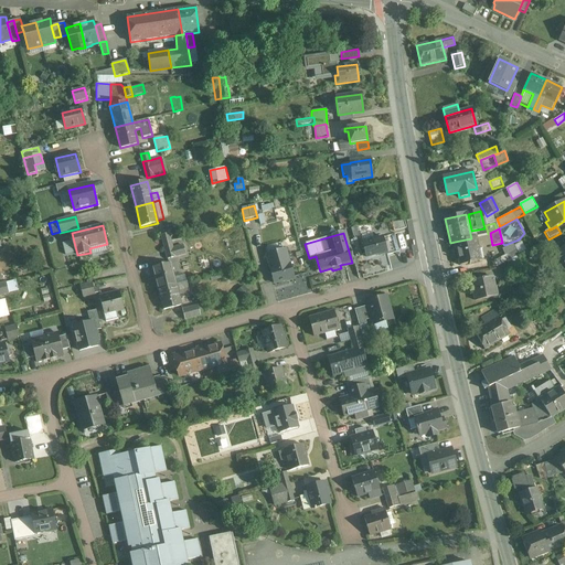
[(492,245),(490,233),(488,234),(475,237),(478,248),(492,245)]
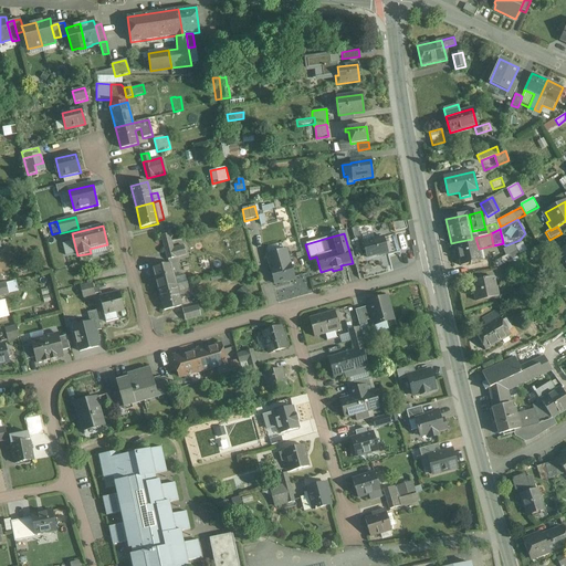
[(169,234),(161,237),(164,244),(171,242),(169,234)]
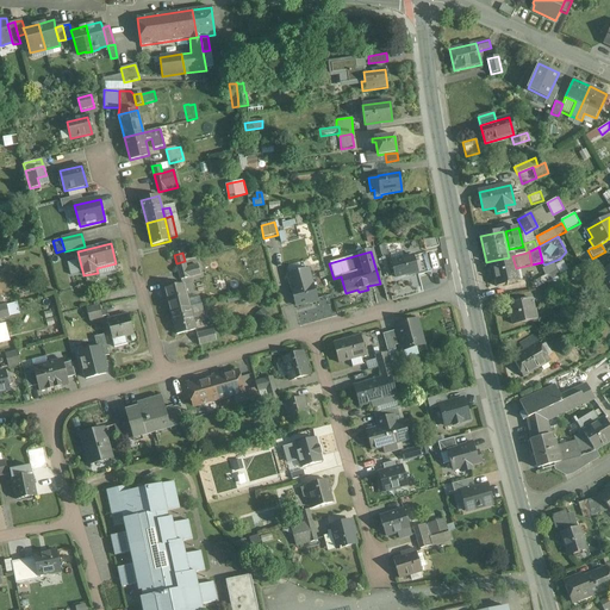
[(425,253),(412,256),(417,273),(417,275),(431,272),(425,253)]
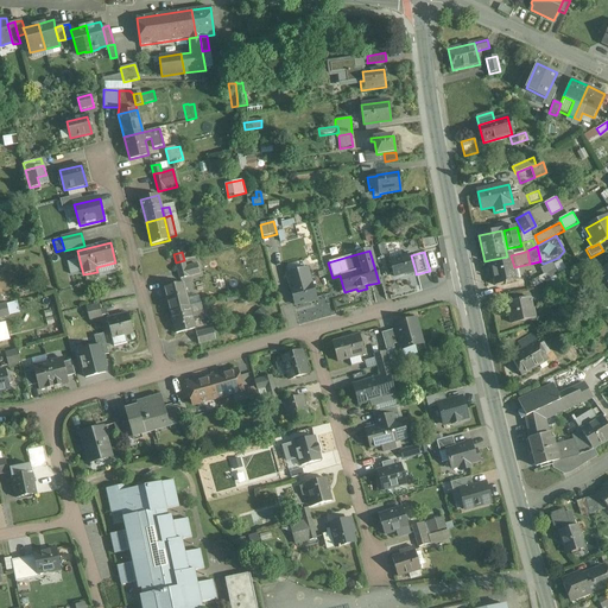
[(411,255),(390,261),(394,278),(406,274),(407,274),(416,272),(411,255)]
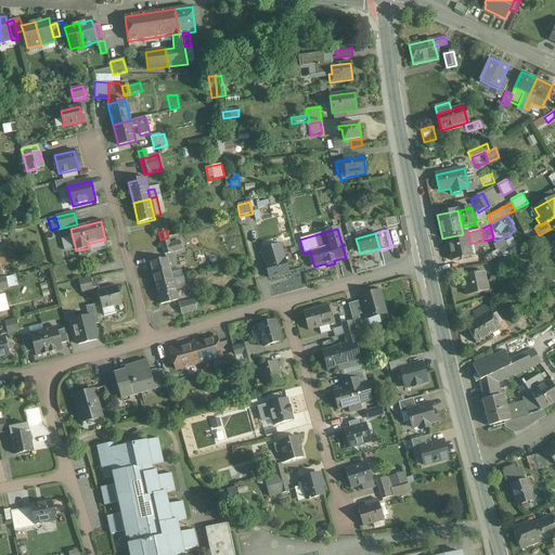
[(463,234),(447,237),(452,261),(472,257),(469,244),(466,233),(463,234)]
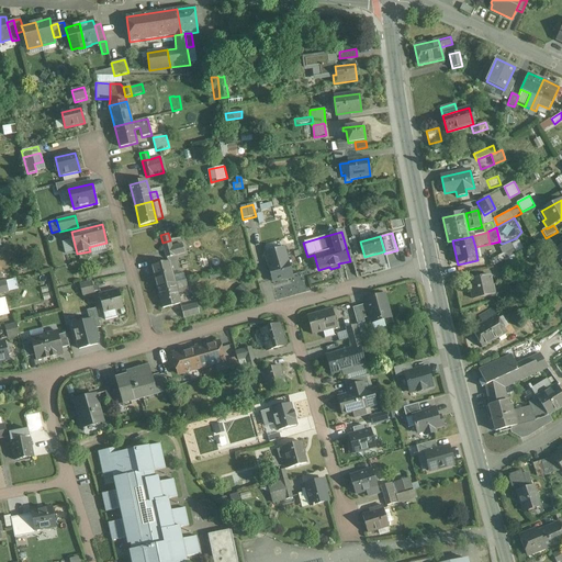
[(505,253),(508,258),(523,250),(516,238),(502,244),(503,246),(498,247),(501,255),(505,253)]
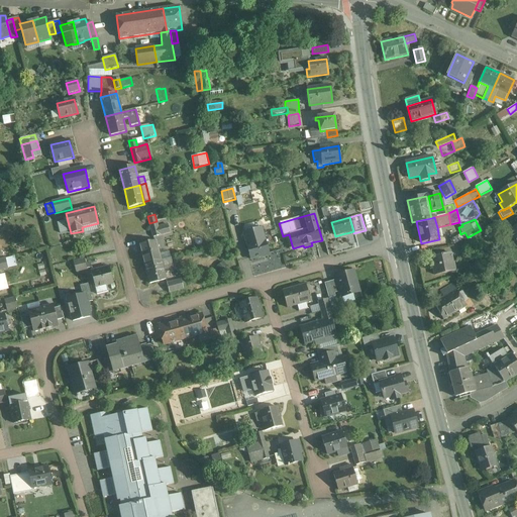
[(168,225),(158,227),(157,221),(149,223),(153,237),(170,233),(168,225)]
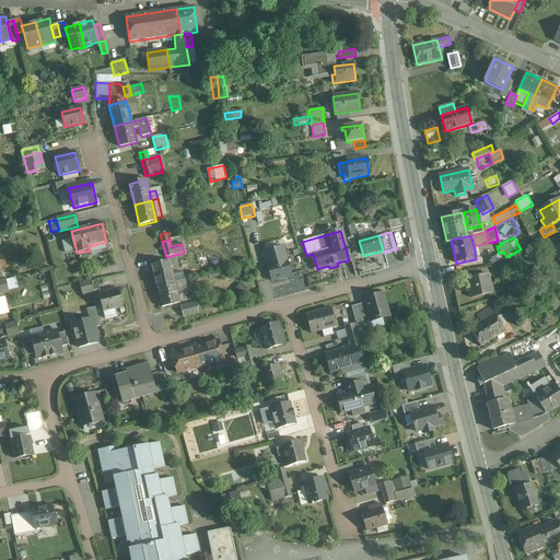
[(283,251),(265,256),(268,267),(267,267),(271,281),(283,278),(283,279),(291,277),(287,261),(283,251)]
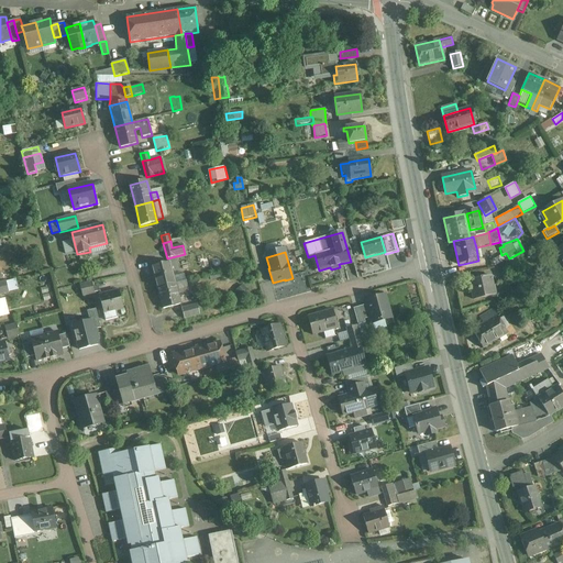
[(501,255),(492,261),(495,267),(505,262),(501,255)]
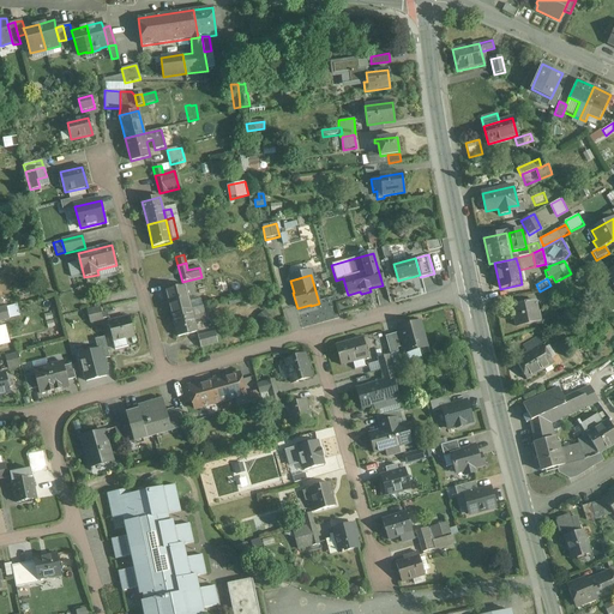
[(185,287),(166,292),(172,314),(191,309),(185,287)]
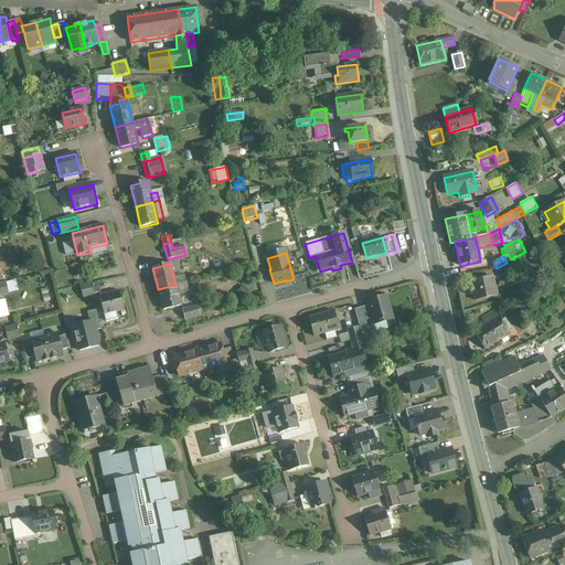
[(492,278),(471,283),(475,301),(497,297),(492,278)]
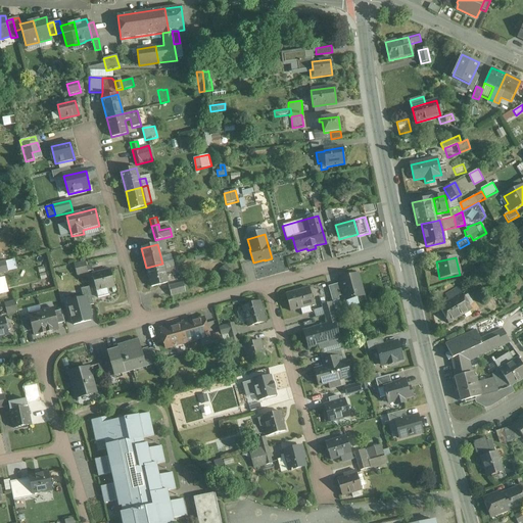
[(162,264),(146,268),(151,287),(168,283),(164,271),(174,268),(173,262),(162,264)]
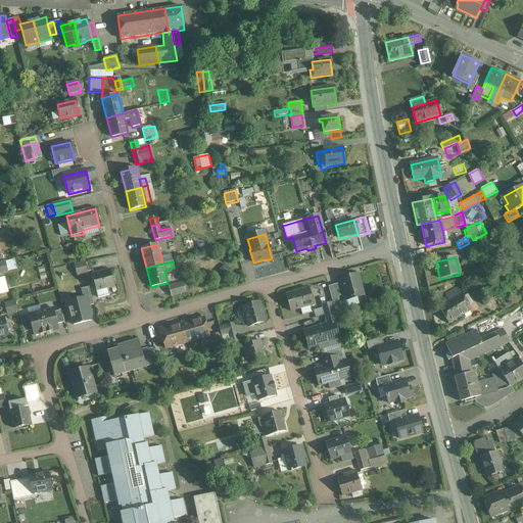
[(85,263),(74,266),(77,276),(88,273),(85,263)]
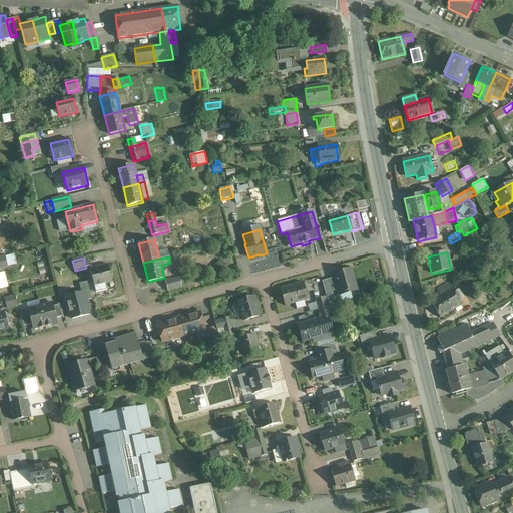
[(276,266),(275,262),(268,264),(266,259),(249,265),(252,274),(276,266)]
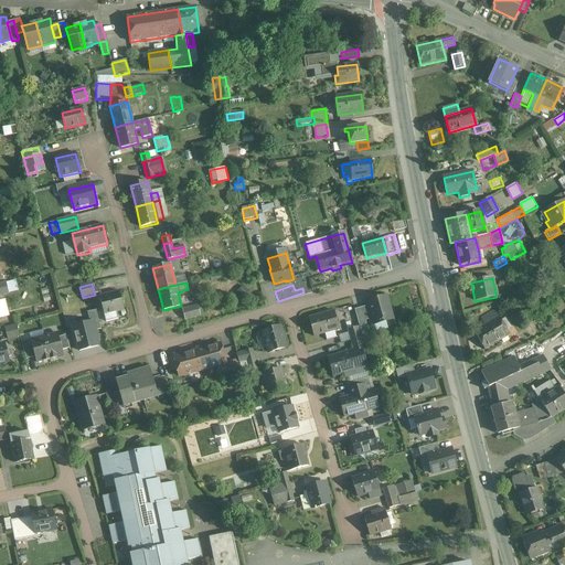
[(119,292),(99,297),(106,322),(118,319),(116,312),(124,310),(119,292)]
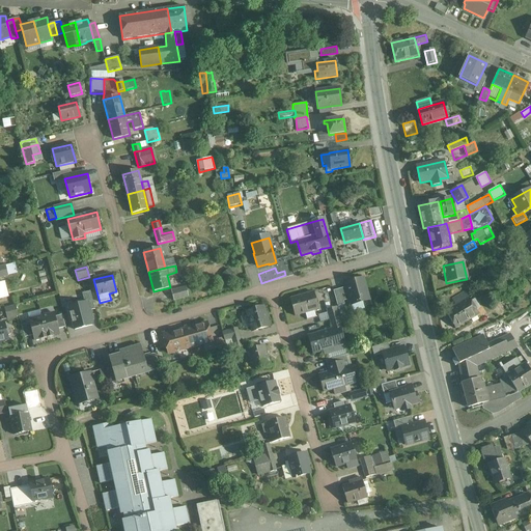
[(363,278),(344,283),(351,306),(369,301),(363,278)]
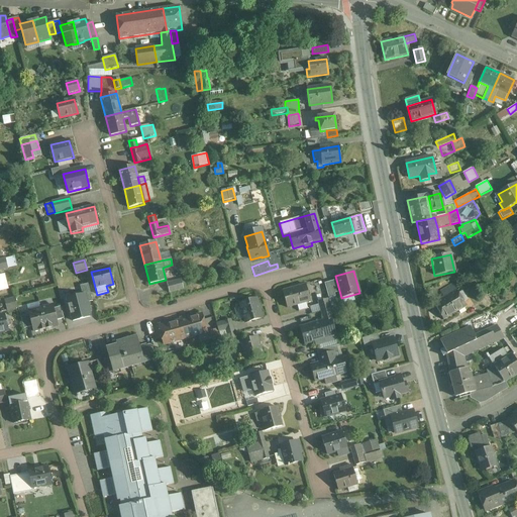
[(481,279),(475,280),(476,290),(483,289),(481,279)]
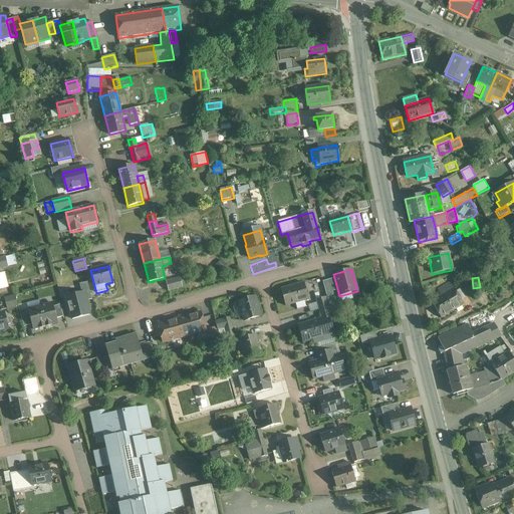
[(180,278),(166,282),(168,291),(183,287),(180,278)]
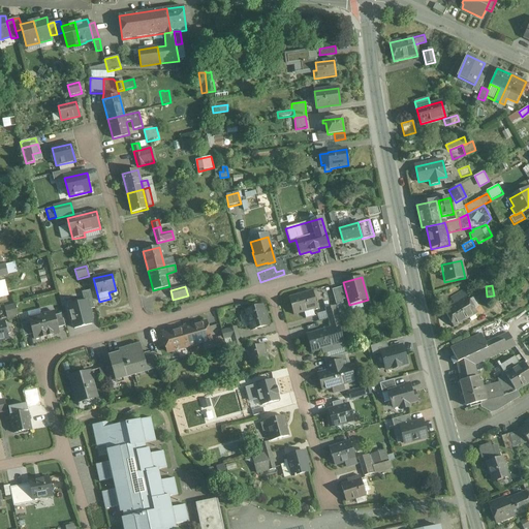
[(339,288),(332,290),(336,306),(343,304),(339,288)]
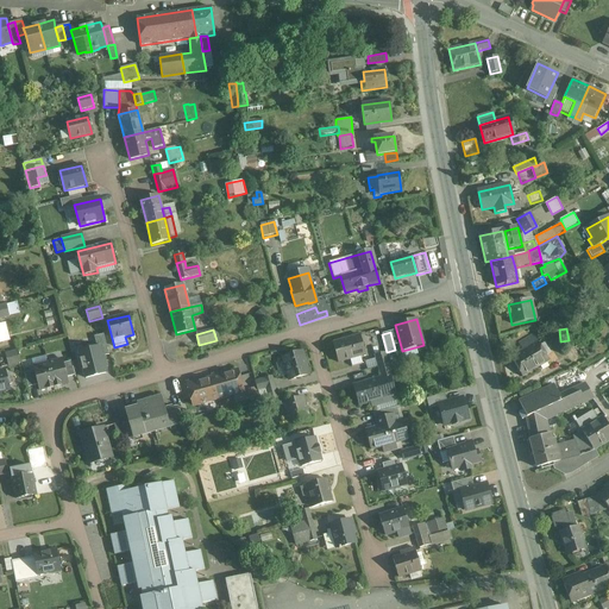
[(359,336),(333,343),(338,363),(350,360),(351,368),(363,364),(360,357),(365,356),(359,336)]
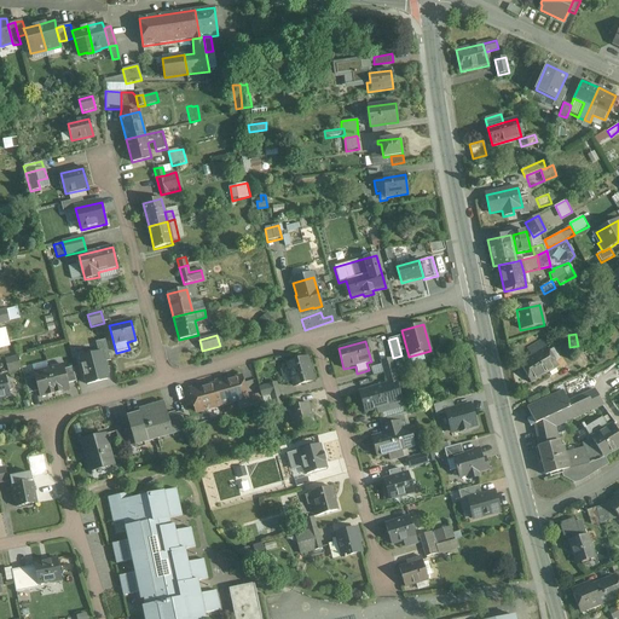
[(542,341),(527,350),(531,357),(545,348),(542,341)]
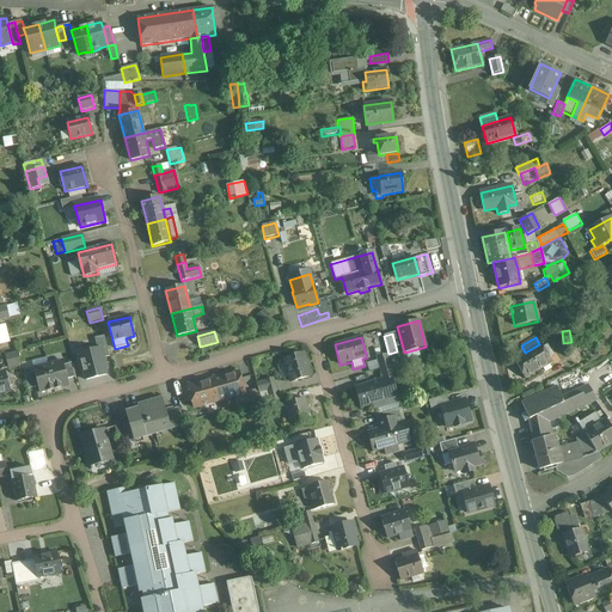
[(525,353),(513,360),(525,379),(551,363),(539,344),(525,353)]
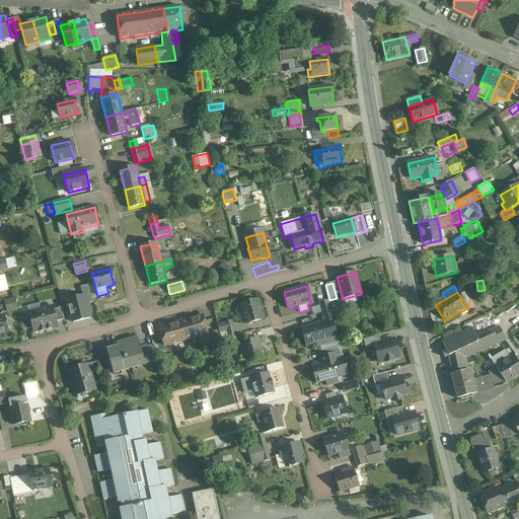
[(67,300),(73,323),(90,318),(84,295),(67,300)]
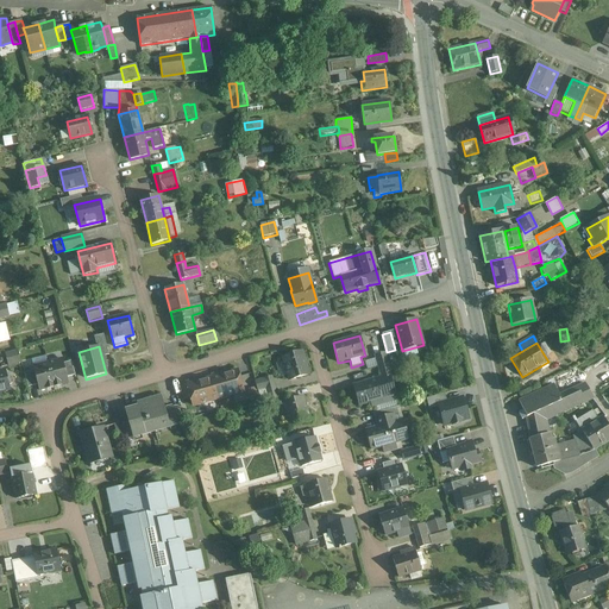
[(18,351),(5,355),(8,366),(20,363),(18,351)]
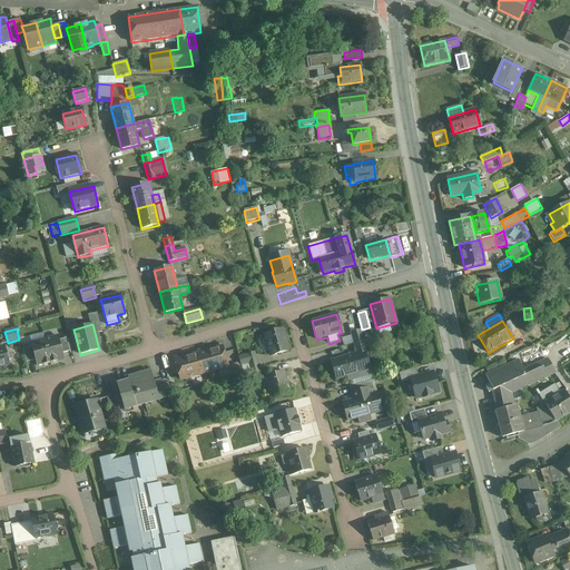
[(283,330),(265,335),(271,356),(288,351),(283,330)]
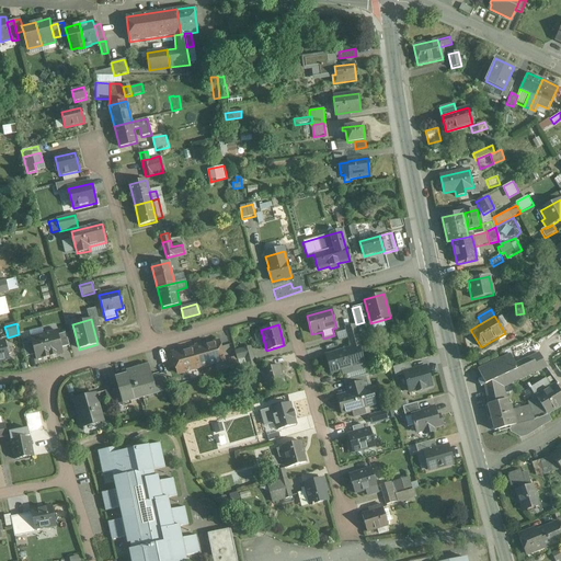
[(356,324),(345,328),(347,338),(359,335),(359,334),(356,324)]
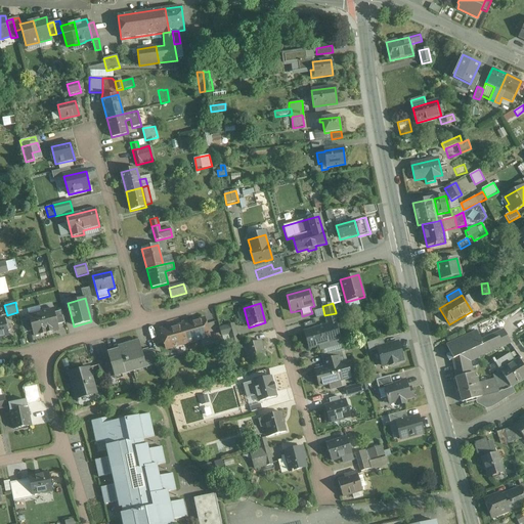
[(53,309),(41,312),(46,334),(52,333),(52,332),(58,330),(57,324),(54,313),(53,309)]
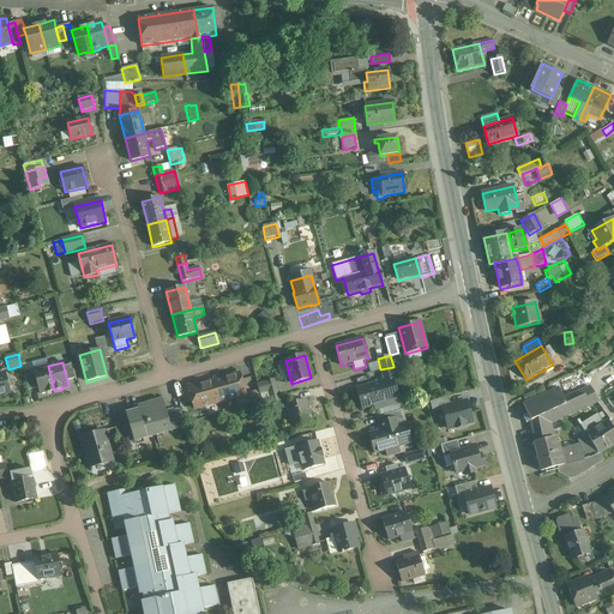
[(72,365),(64,367),(67,380),(76,379),(72,365)]
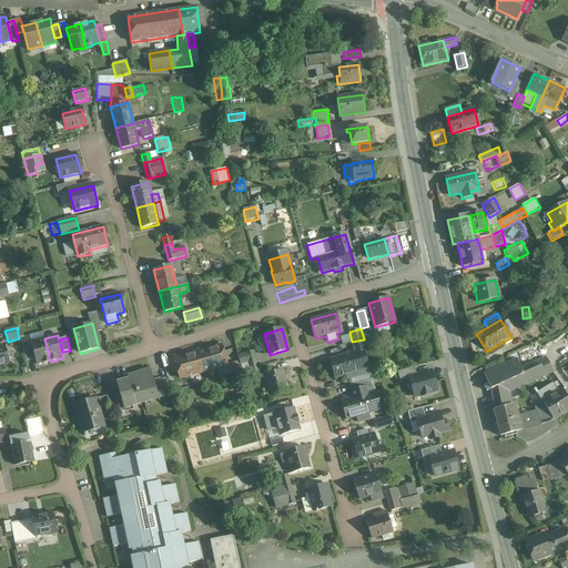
[(364,338),(364,340),(366,350),(367,352),(374,350),(369,337),(364,338)]
